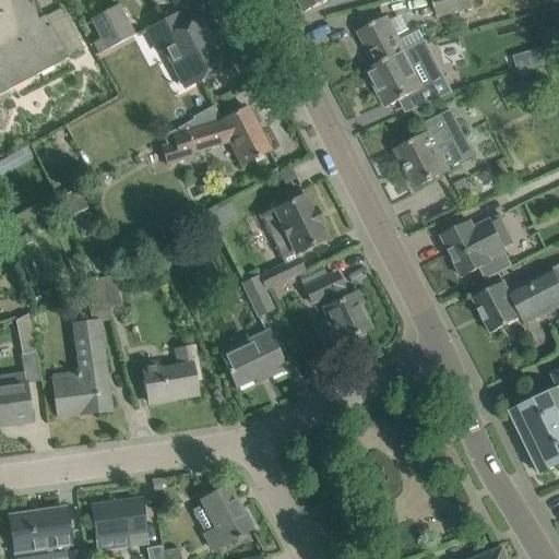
[(0,0),(0,96),(68,60),(45,18),(38,21),(32,0),(0,0)]
